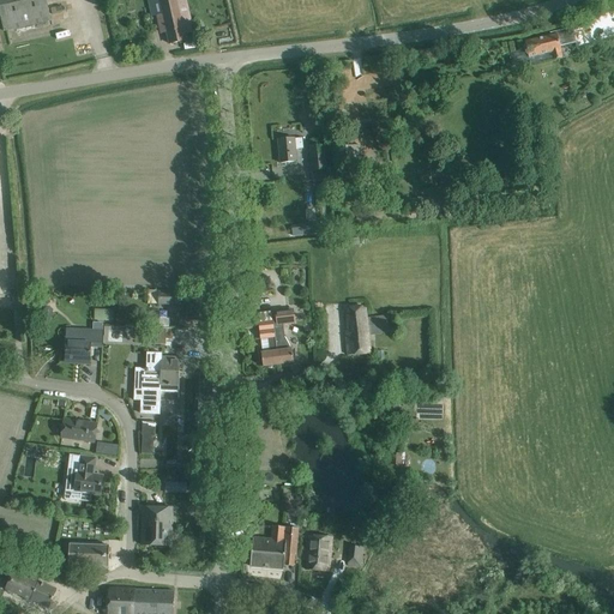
[(0,0),(0,14),(4,31),(50,20),(48,8),(46,0),(0,0)]
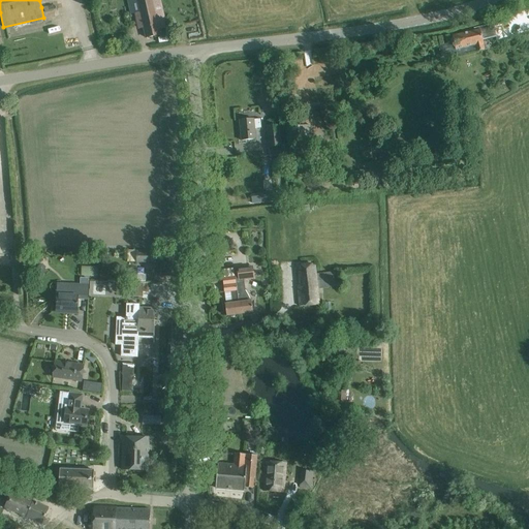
[(137,0),(141,12),(136,13),(137,20),(139,28),(144,27),(147,38),(159,35),(158,31),(166,29),(160,6),(159,0),(137,0)]
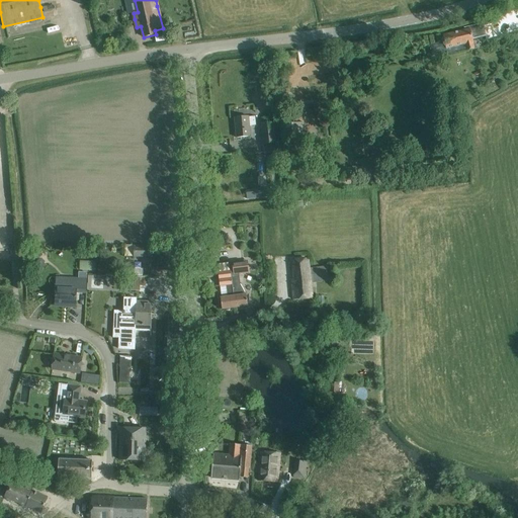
[(444,41),(430,45),(432,56),(446,53),(445,49),(446,49),(464,45),(466,51),(475,49),(472,42),(473,42),(472,39),(486,36),(485,31),(483,23),(463,27),(464,28),(465,30),(443,35),(444,41)]
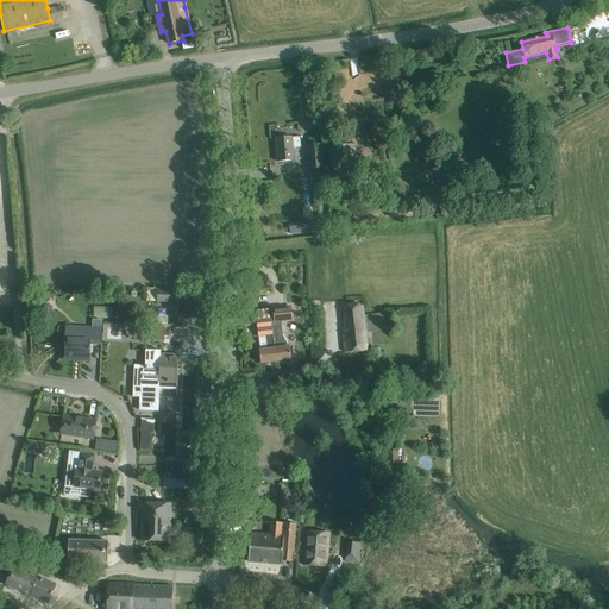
[(293,148),(301,146),(300,137),(293,138),(292,137),(276,138),(277,162),(294,161),(293,148)]
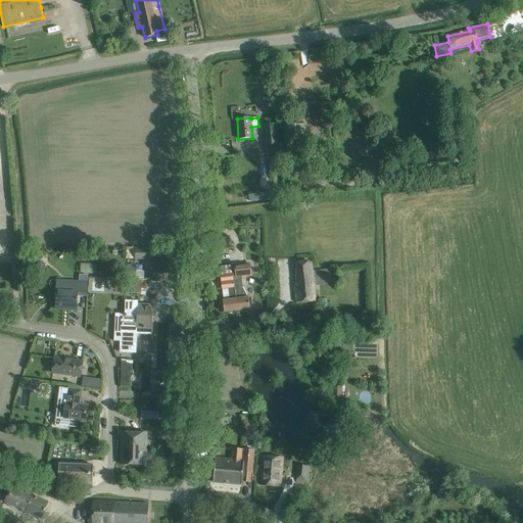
[(298,124),(289,125),(291,136),(300,135),(298,124)]
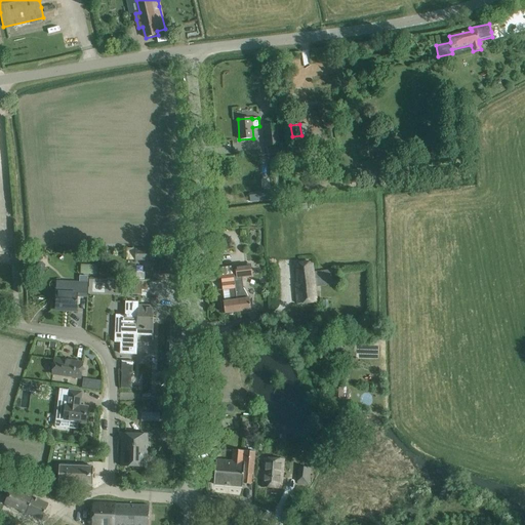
[(279,146),(279,135),(278,125),(265,126),(267,147),(279,146)]
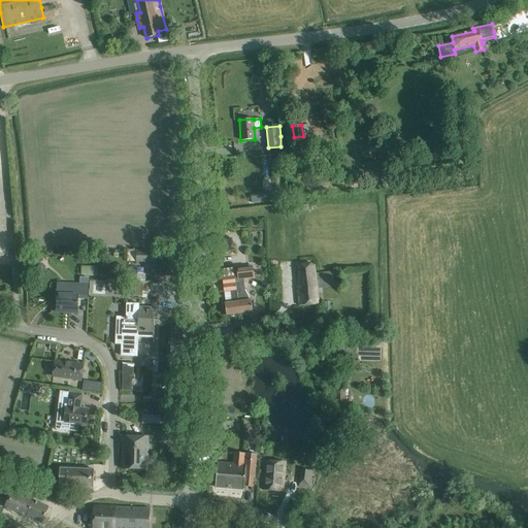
[(135,262),(153,262),(153,251),(135,251),(135,262)]
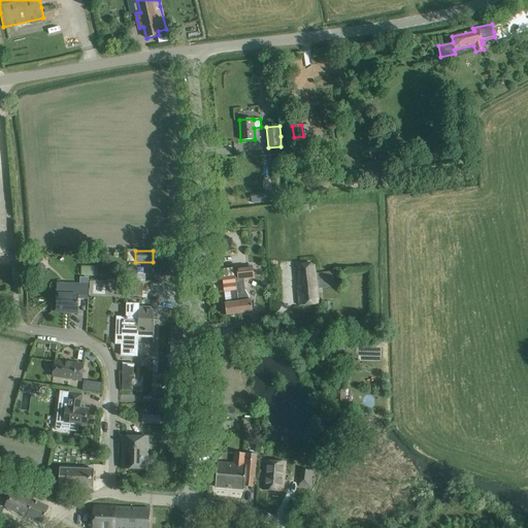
[(98,266),(81,265),(80,274),(98,275),(98,266)]
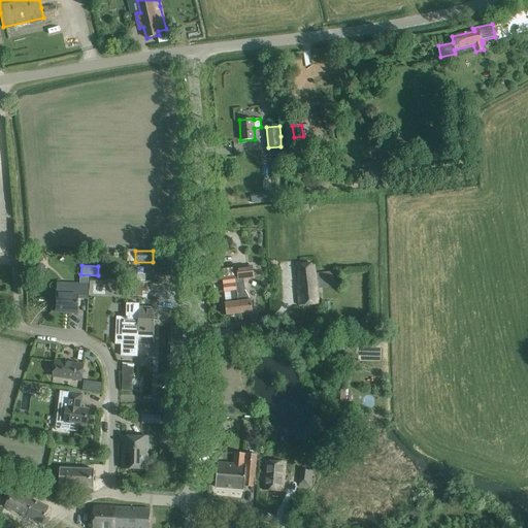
[(337,271),(316,273),(315,265),(297,267),(299,285),(297,285),(299,305),(320,303),(318,288),(335,287),(335,281),(337,279),(337,271)]
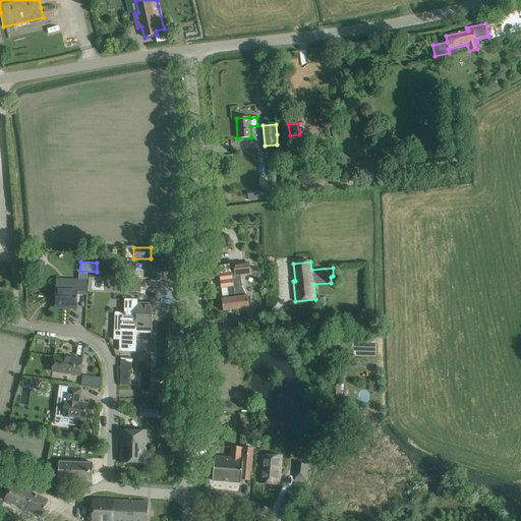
[(245,263),(233,264),(234,274),(246,273),(245,263)]
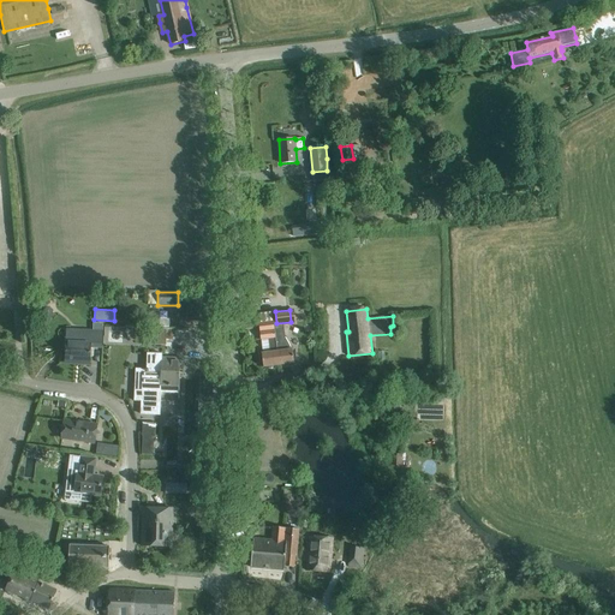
[(261,323),(260,323),(262,340),(268,339),(270,352),(262,353),(263,368),(279,365),(278,352),(274,333),(274,330),(273,322),(272,312),(260,314),(261,323)]
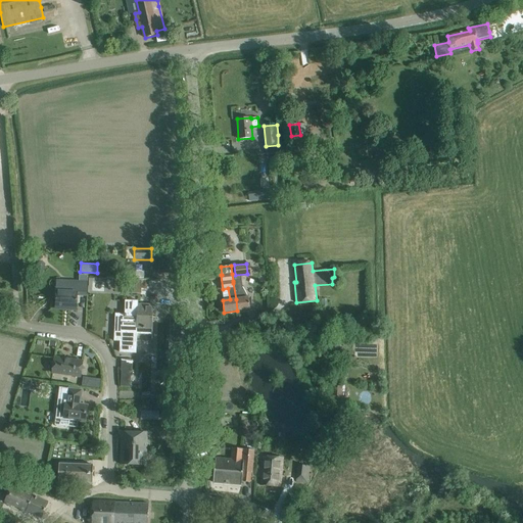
[(77,311),(78,281),(56,280),(56,291),(55,306),(67,307),(67,310),(77,311)]
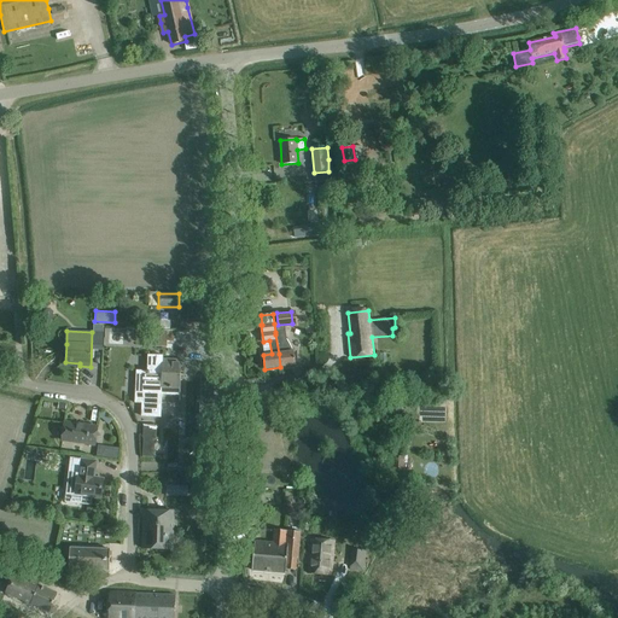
[(285,331),(275,332),(275,334),(279,354),(280,367),(296,365),(295,353),(293,351),(291,351),(291,350),(286,339),(285,331)]
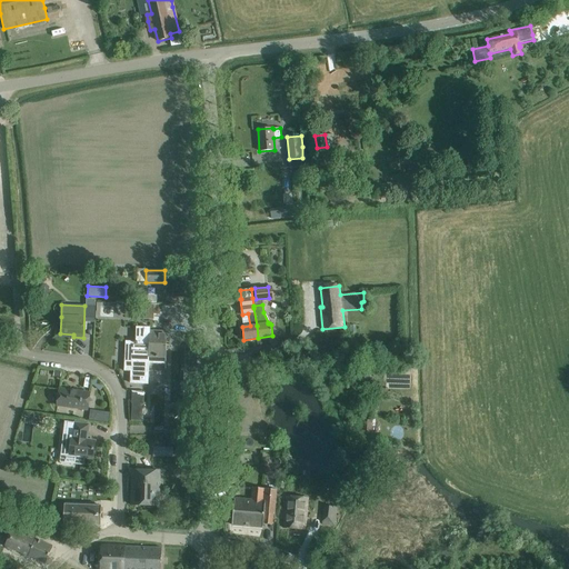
[(132,342),(132,356),(140,356),(147,358),(147,363),(148,363),(166,363),(167,346),(166,346),(166,331),(167,331),(150,330),(150,328),(136,327),(136,342),(132,342)]
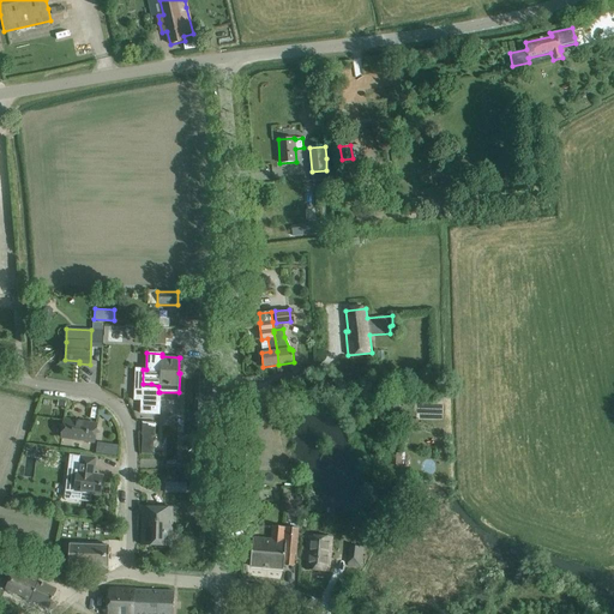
[(134,390),(134,401),(142,401),(142,414),(145,414),(151,414),(160,414),(160,392),(158,392),(158,386),(151,384),(143,384),(142,390),(137,390),(134,390)]
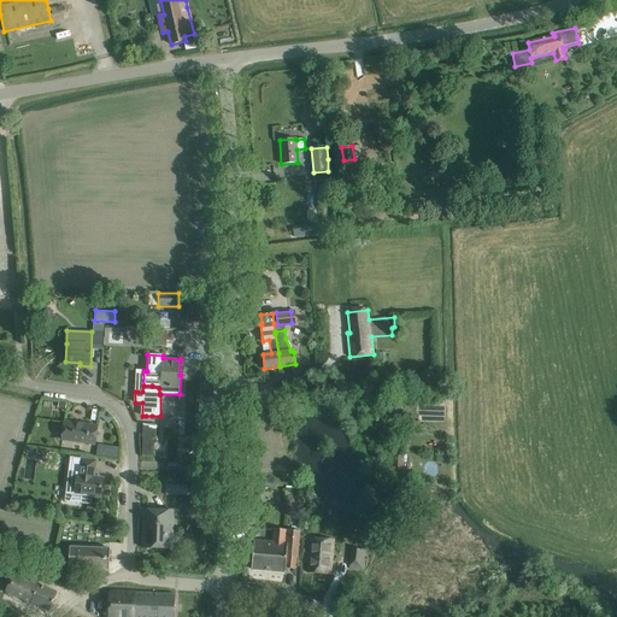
[(65,422),(62,440),(94,445),(98,427),(65,422)]
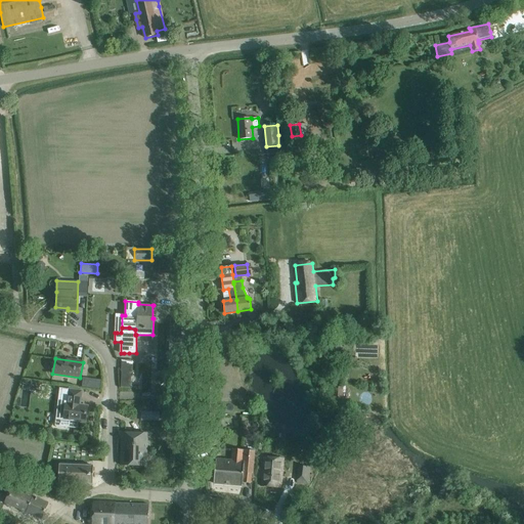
[(121,359),(121,373),(121,388),(123,388),(130,388),(131,373),(132,373),(132,360),(124,360),(121,359)]
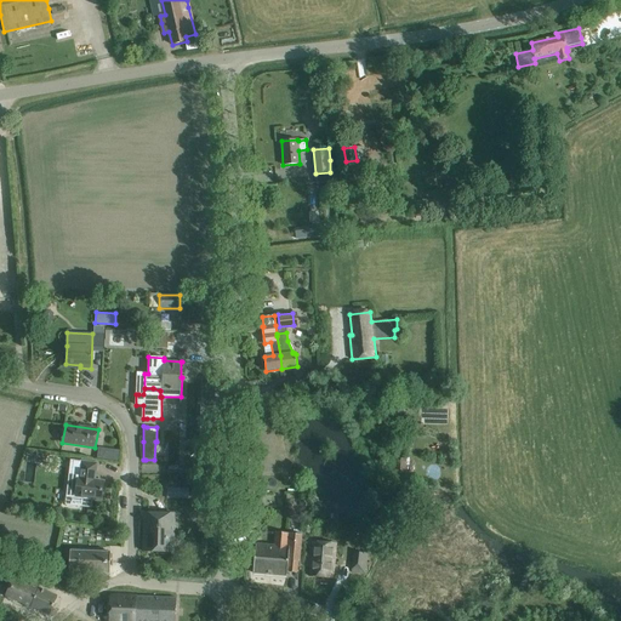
[(119,451),(108,449),(107,459),(118,461),(119,451)]
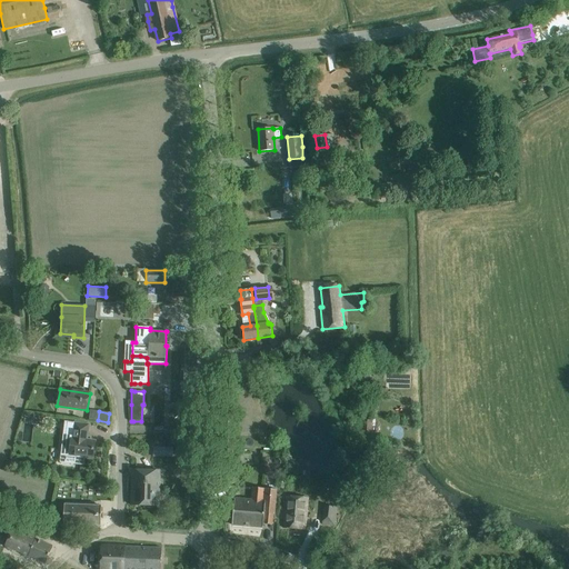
[(47,423),(47,415),(29,413),(28,422),(47,423)]
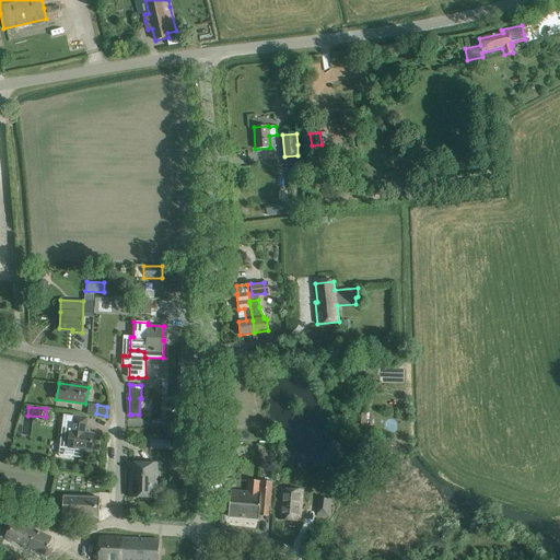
[(88,418),(77,417),(72,416),(71,431),(70,431),(68,447),(91,451),(93,434),(85,433),(88,418)]
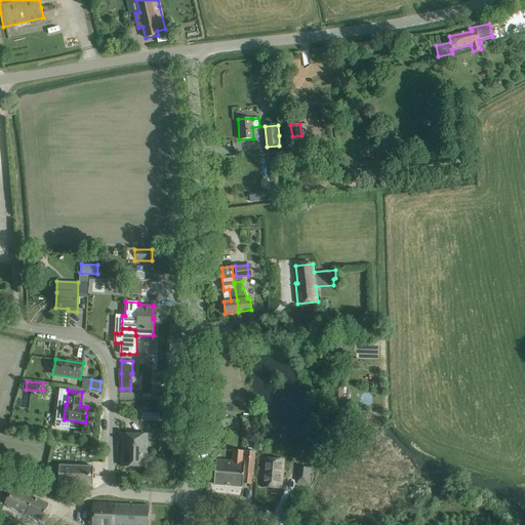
[(166,404),(166,418),(173,418),(174,405),(166,404)]
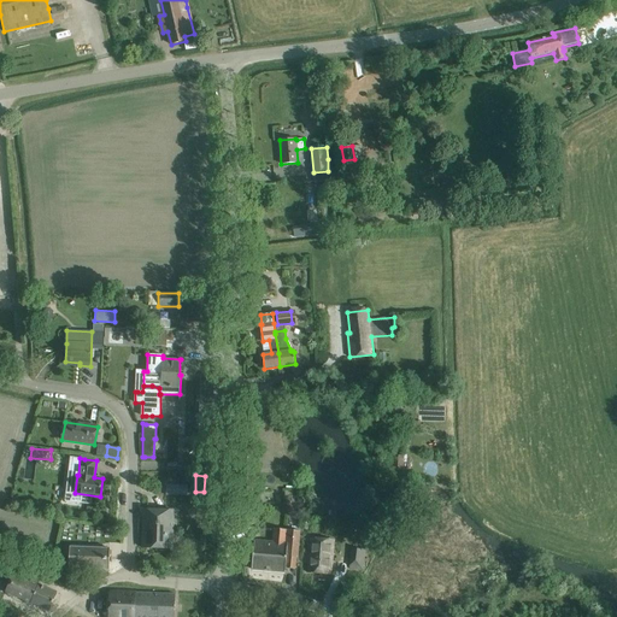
[(166,483),(166,494),(191,494),(192,485),(166,483)]
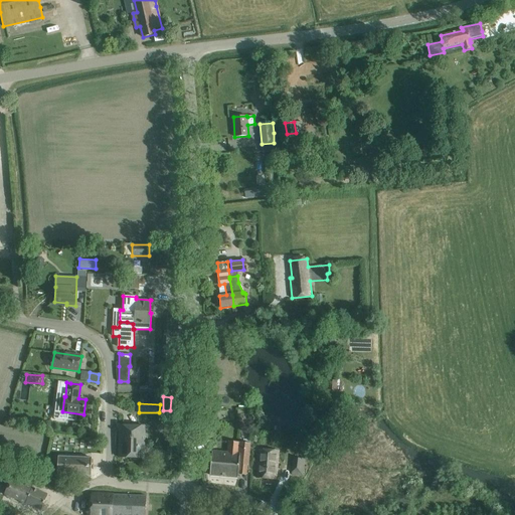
[(144,458),(145,426),(120,425),(119,457),(144,458)]
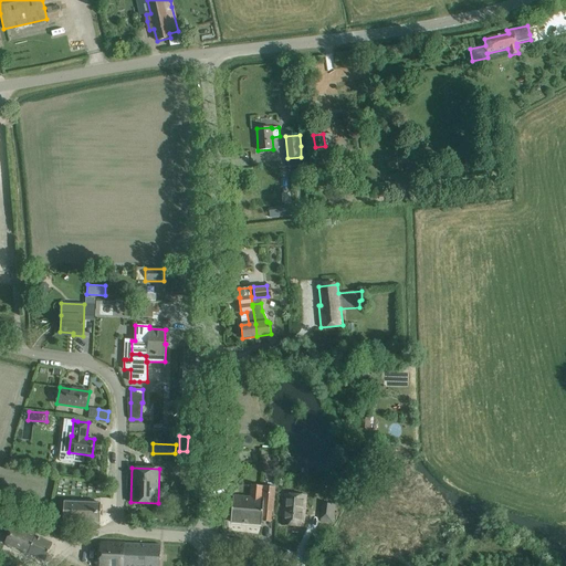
[(251,485),(250,498),(233,496),(231,522),(261,524),(262,522),(271,522),(271,511),(273,511),(275,488),(251,485)]
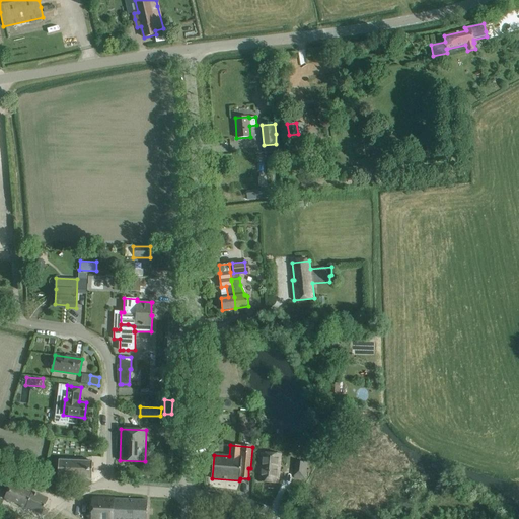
[(279,484),(279,473),(281,454),(262,452),(258,482),(279,484)]
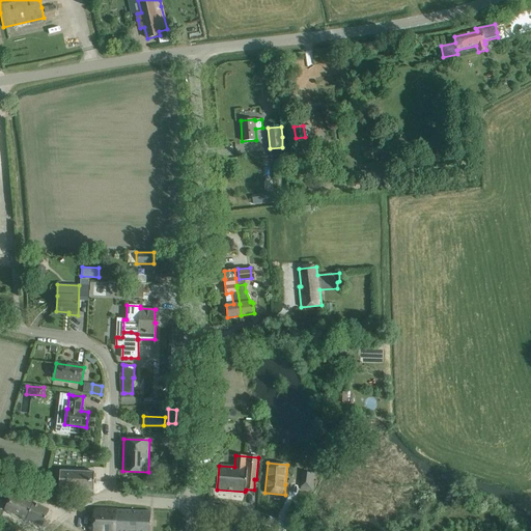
[(94,491),(94,472),(60,471),(59,488),(94,491)]
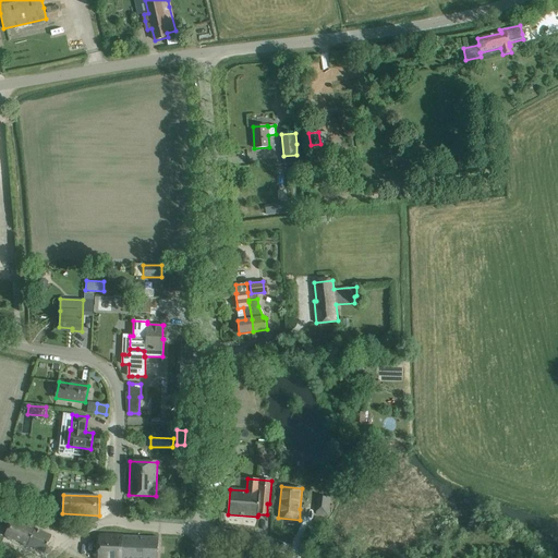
[(317,496),(315,514),(328,517),(330,498),(317,496)]
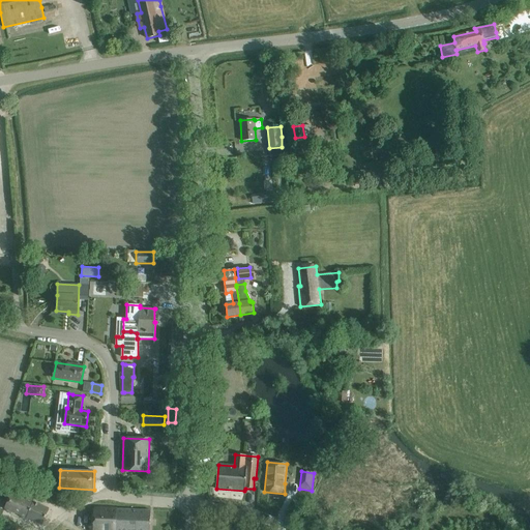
[(35,498),(23,493),(13,489),(4,509),(42,525),(50,509),(33,502),(35,498)]
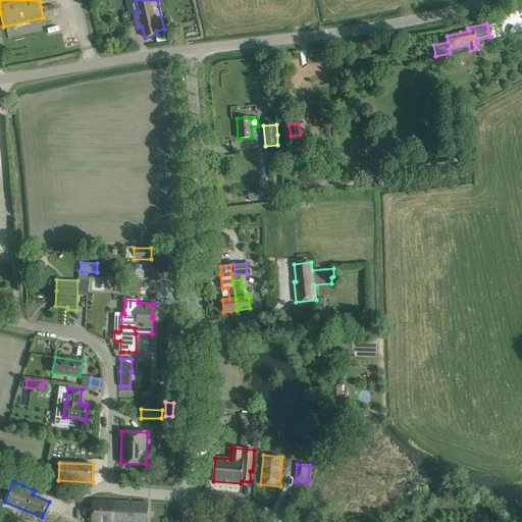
[(147,521),(148,503),(93,501),(92,521),(147,521)]
